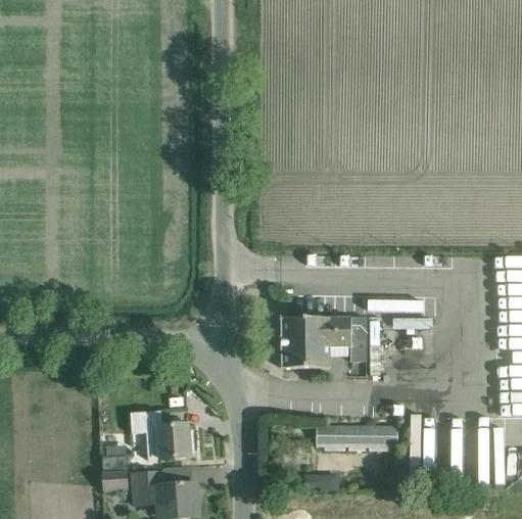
[(505,414),(521,413),(521,254),(506,255),(506,298),(499,298),(499,323),(511,323),(511,377),(505,377),(505,414)]
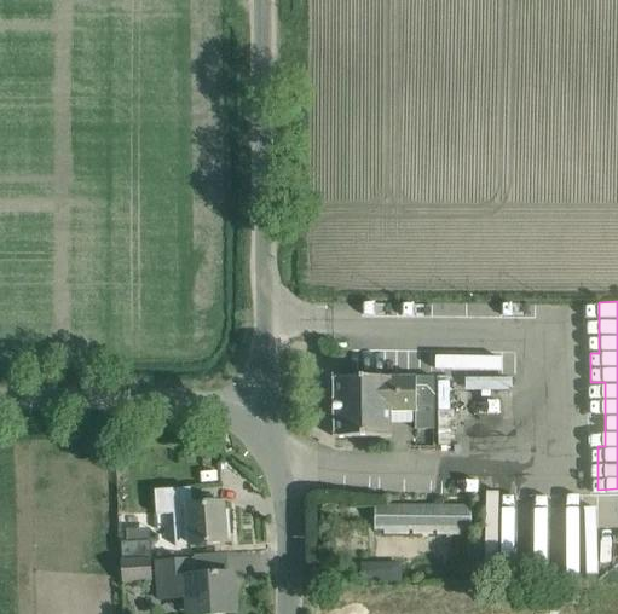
[(431,374),(358,374),(334,375),(334,434),(388,434),(388,410),(411,409),(411,427),(432,427),(431,374)]
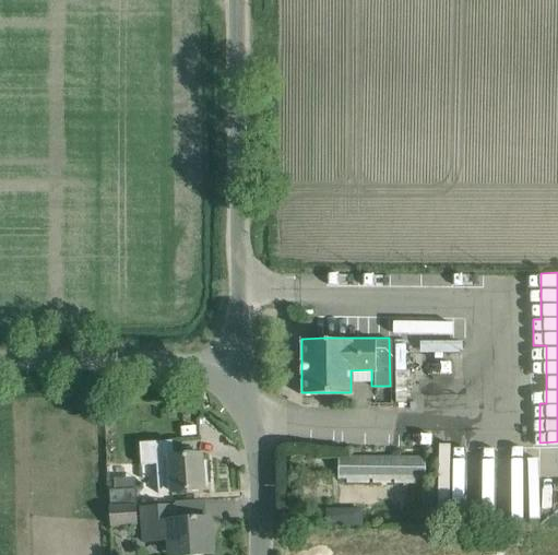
[(171,438),(139,440),(140,462),(156,461),(157,491),(203,487),(203,486),(206,483),(206,473),(202,471),(200,452),(173,455),(171,438)]
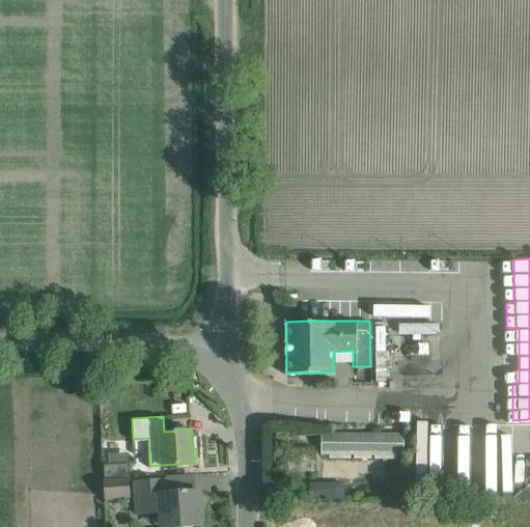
[(318,430),(318,449),(400,451),(400,431),(318,430)]
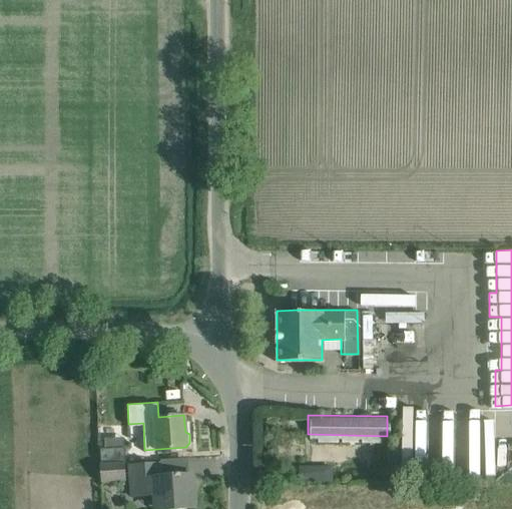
[(100,464),(124,462),(122,439),(102,441),(102,450),(99,450),(100,464)]
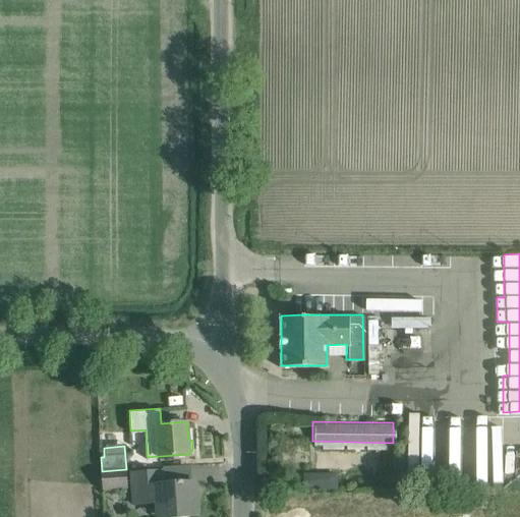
[(104,490),(124,489),(123,470),(103,472),(104,490)]
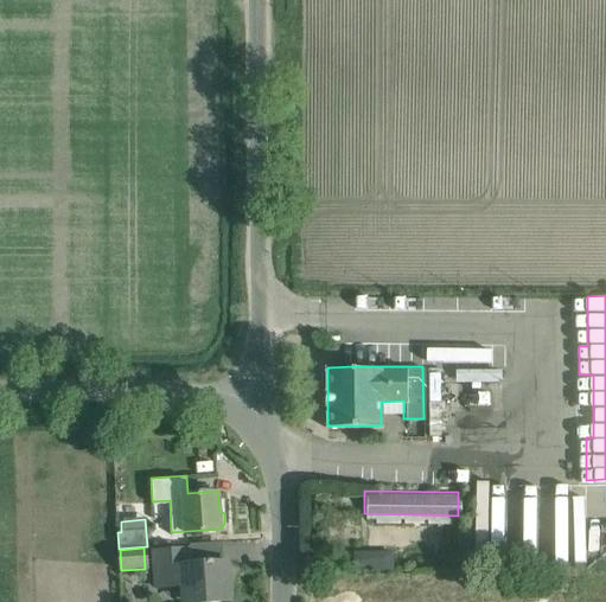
[(187,601),(206,600),(230,599),(228,561),(212,562),(212,558),(208,559),(208,562),(189,563),(187,548),(153,550),(155,587),(186,584),(187,601)]
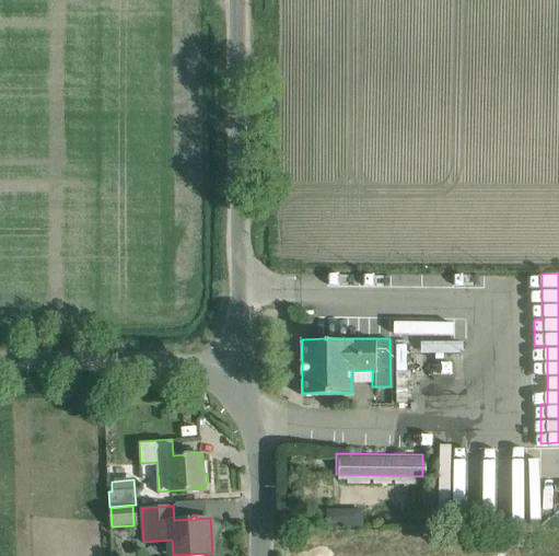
[(341,512),(337,507),(325,506),(324,523),(341,524),(341,512)]
